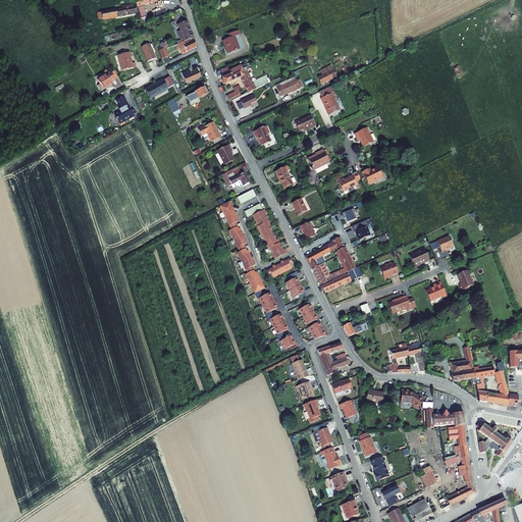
[(141,0),(137,1),(144,18),(148,16),(145,9),(144,10),(142,5),(159,0),(141,0)]
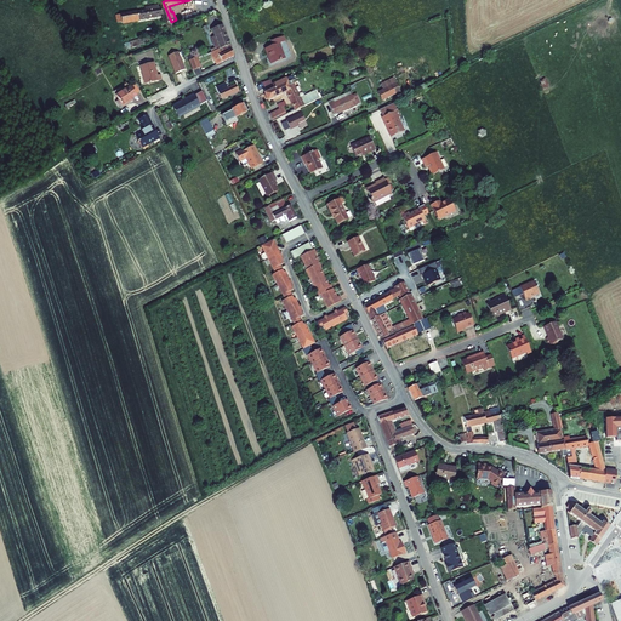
[(126,13),(121,15),(123,23),(165,16),(164,7),(159,9),(159,6),(155,7),(155,6),(147,7),(147,10),(134,12),(132,10),(126,11),(126,13)]
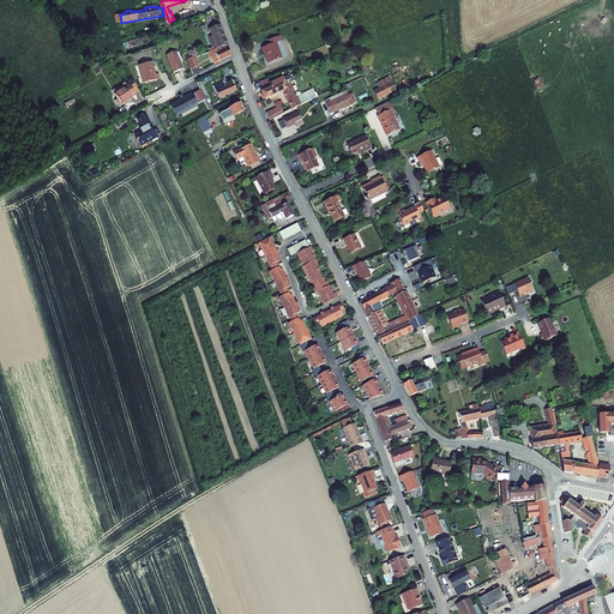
[(229,43),(223,28),(212,34),(214,35),(217,46),(214,48),(211,49),(212,50),(229,43)]
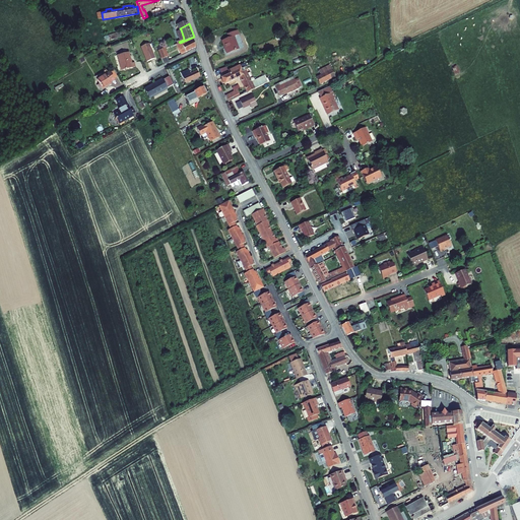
[(228,37),(222,39),(226,52),(239,48),(235,36),(239,34),(237,28),(226,33),(228,37)]
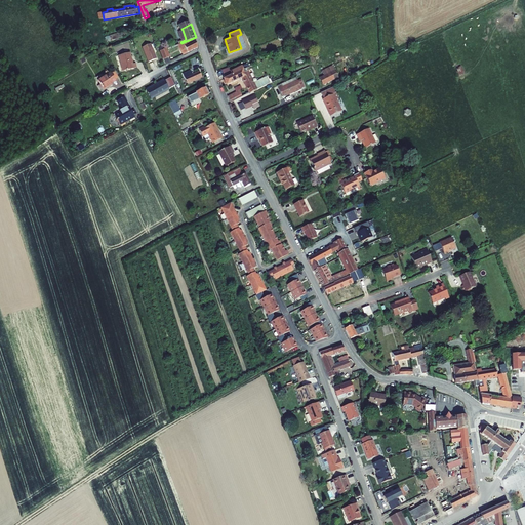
[(199,46),(196,37),(182,43),(186,52),(199,46)]
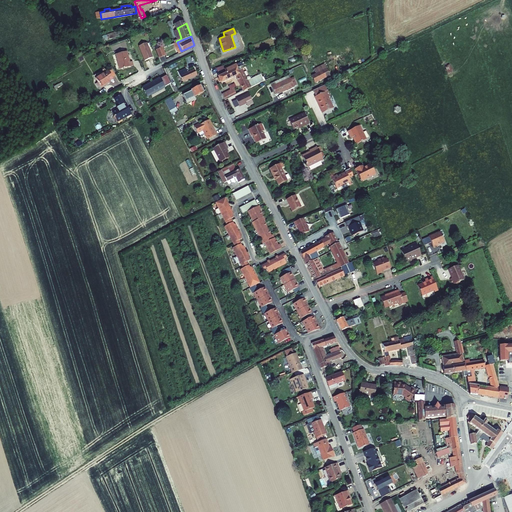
[(148,42),(140,45),(146,59),(154,56),(148,42)]
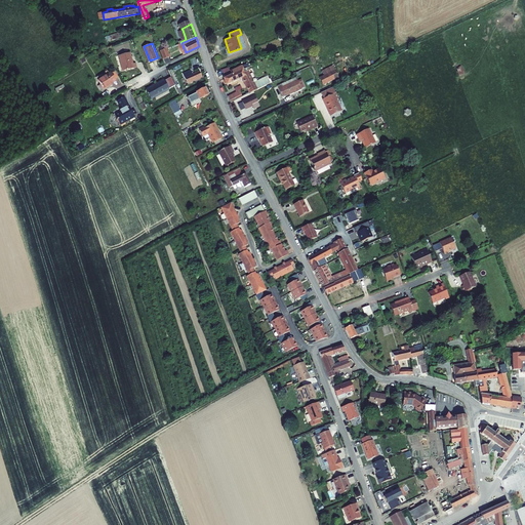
[(167,47),(162,50),(166,57),(171,55),(167,47)]
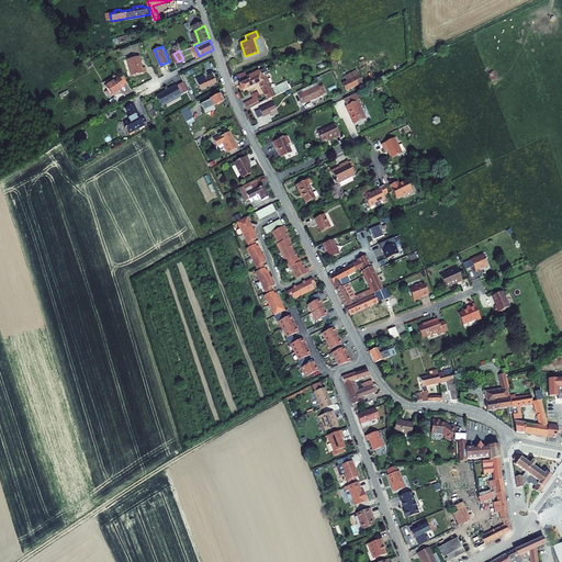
[(143,55),(131,57),(134,74),(148,70),(147,66),(144,66),(142,59),(143,58),(143,55)]
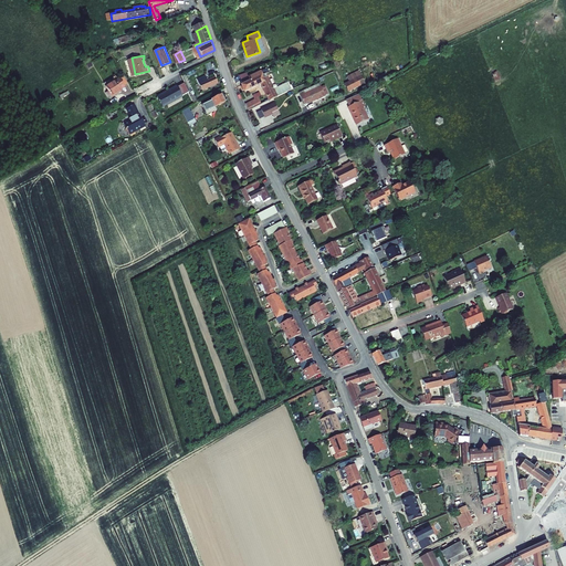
[(271,100),(294,87),(291,81),(276,88),(266,69),(251,76),(253,80),(243,84),(242,85),(243,87),(243,88),(243,91),(245,91),(263,82),(271,100)]
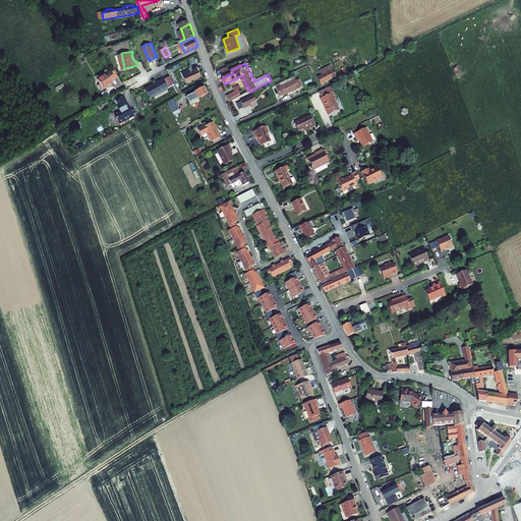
[(316,76),(321,84),(336,76),(332,69),(330,65),(320,70),(322,74),(316,76)]
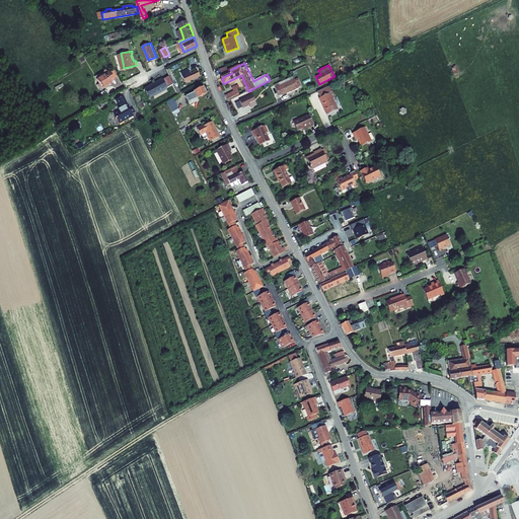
[(189,69),(183,71),(188,80),(201,74),(198,68),(191,72),(189,69)]
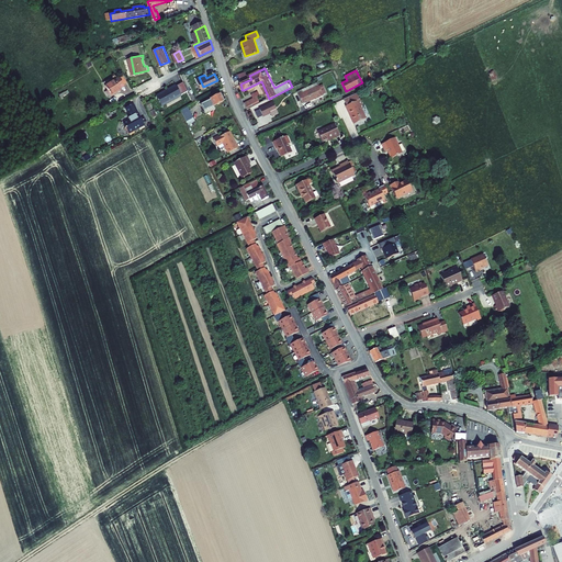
[(120,77),(105,85),(111,94),(121,89),(120,88),(124,86),(124,85),(120,77)]
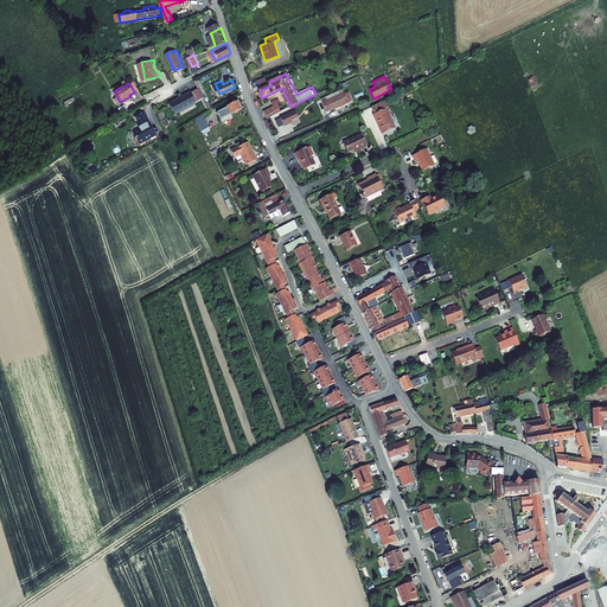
[(191,91),(172,103),(178,113),(197,102),(191,91)]
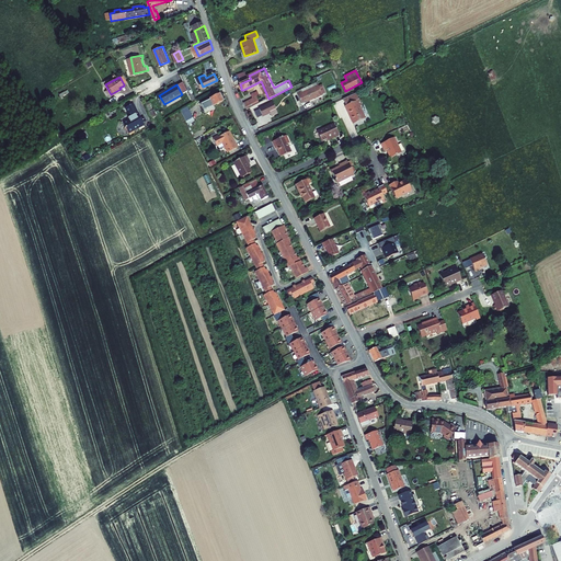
[(305,90),(299,92),(304,101),(309,99),(309,100),(323,94),(319,86),(305,91),(305,90)]
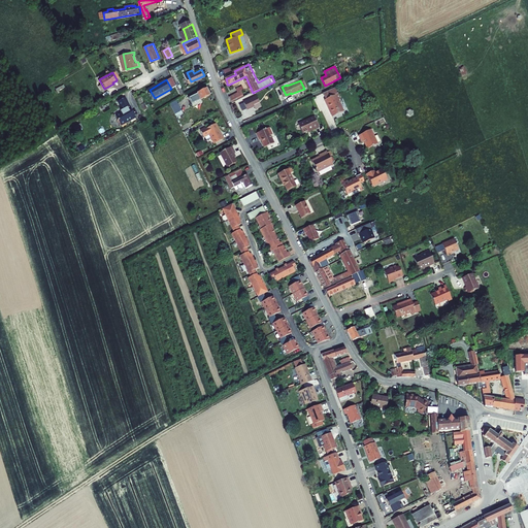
[(211,93),(207,87),(198,92),(190,97),(195,105),(204,101),(202,98),(211,93)]
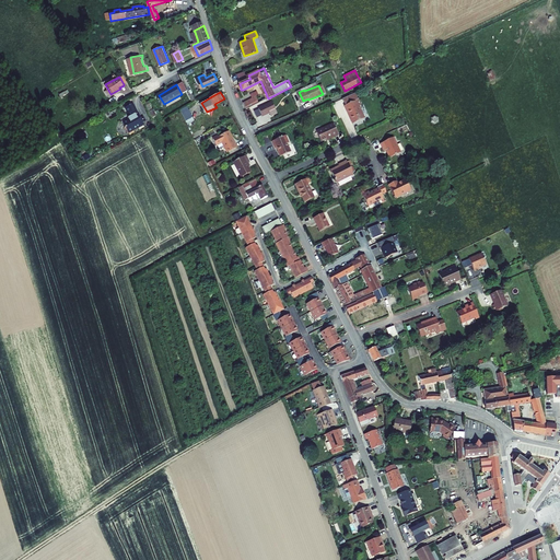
[(348,104),(346,105),(348,111),(351,116),(352,115),(356,121),(364,118),(359,106),(362,104),(360,98),(357,101),(353,94),(345,97),(348,104)]
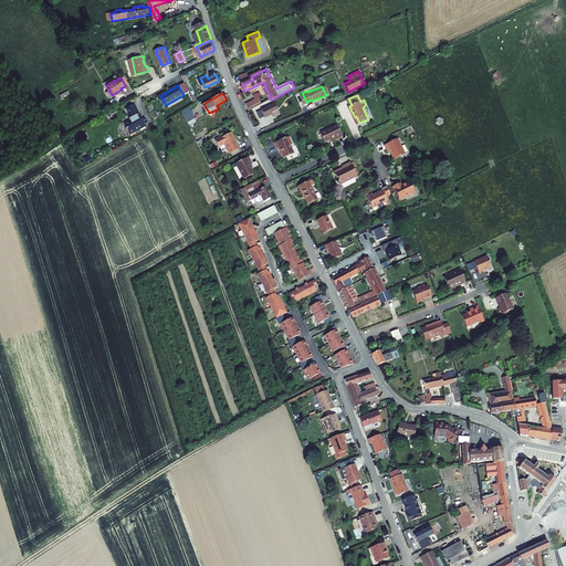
[(249,109),(263,103),(260,97),(247,104),(249,109)]
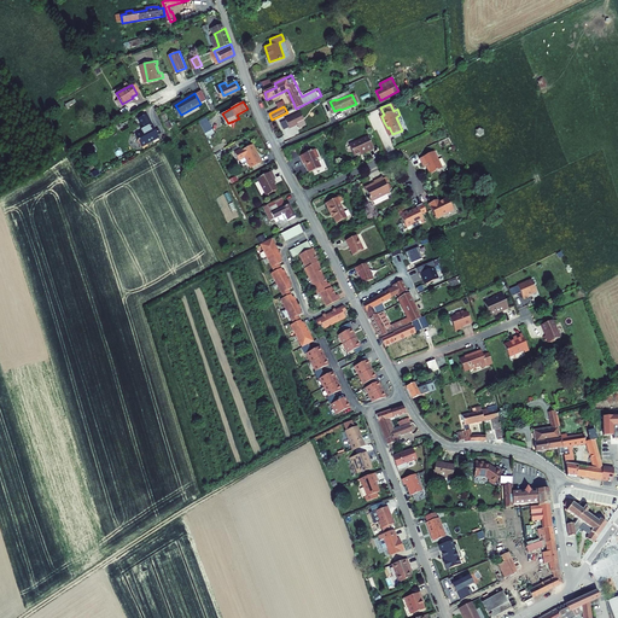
[(302,112),(287,118),(291,126),(299,122),(302,127),(308,124),(302,112)]
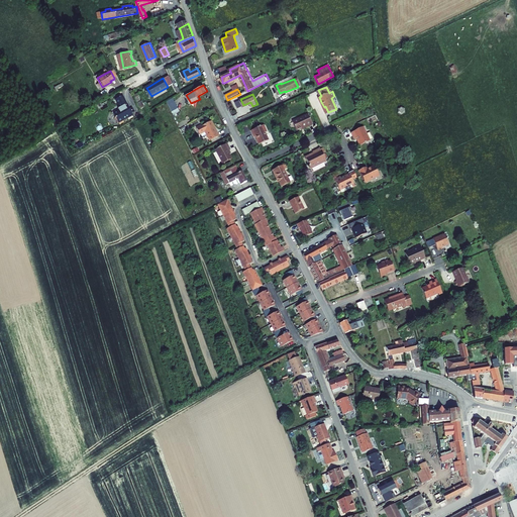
[(120,122),(134,114),(131,107),(129,108),(126,105),(129,103),(124,95),(117,99),(121,107),(120,108),(121,110),(116,113),(120,122)]
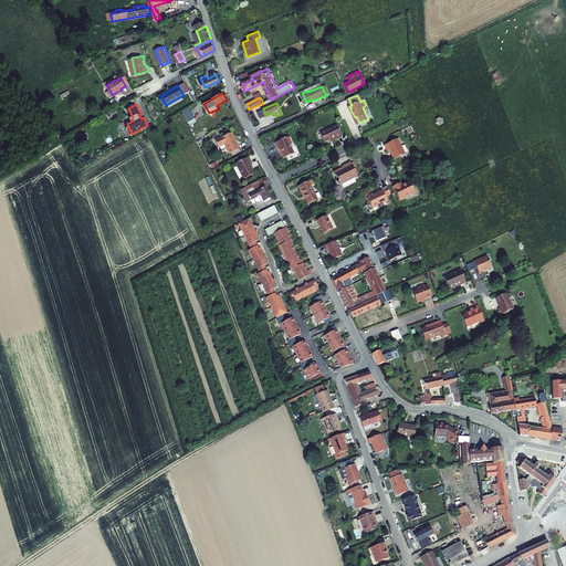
[(192,112),(186,115),(189,122),(197,118),(192,112)]
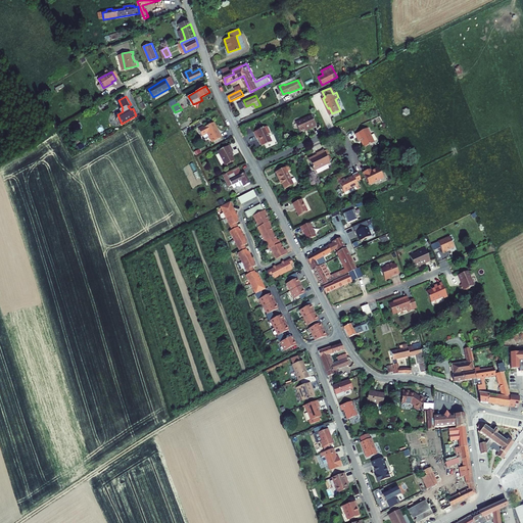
[(311,113),(294,121),(299,131),(306,128),(306,129),(316,125),(311,113)]
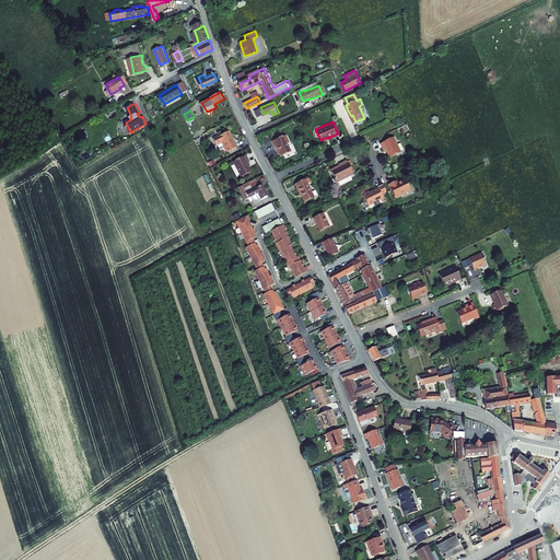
[(230,129),(214,137),(218,142),(220,147),(221,147),(224,144),(228,150),(238,146),(230,129)]
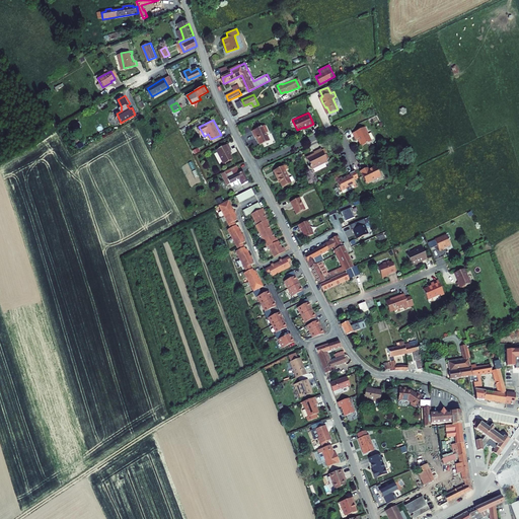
[(266,123),(252,129),(256,137),(258,136),(263,145),(271,141),(267,132),(270,131),(266,123)]
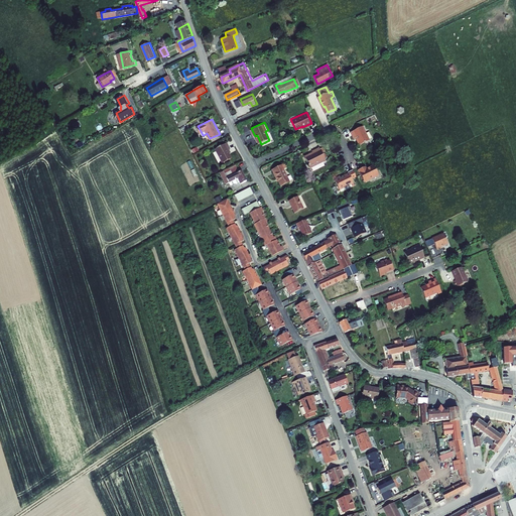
[(364,125),(353,131),(356,138),(358,137),(361,144),(371,140),(364,125)]
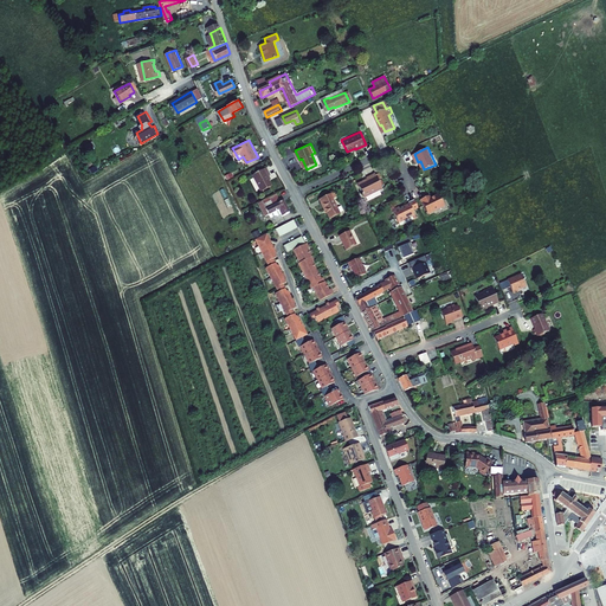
[(268,166),(253,173),(263,189),(272,185),(270,179),(268,175),(270,174),(271,173),(268,166)]
